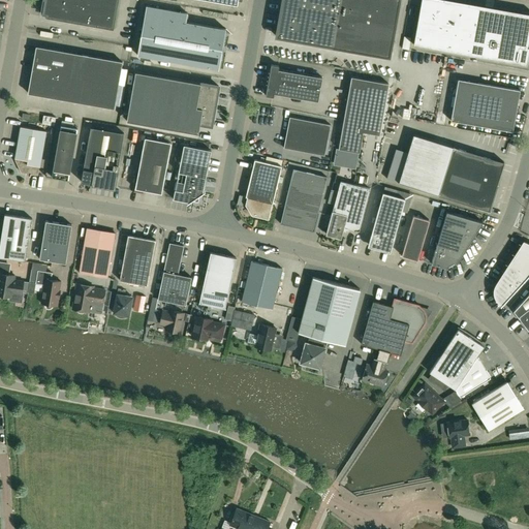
[(44,0),(42,14),(47,16),(45,17),(114,29),(118,0),(44,0)]
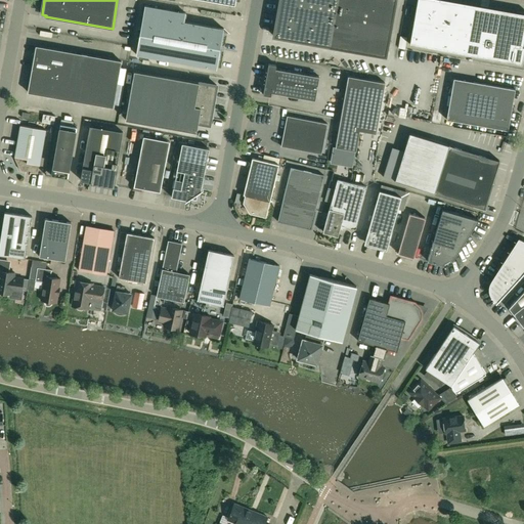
[(395,0),(279,0),(273,36),(385,55),(395,0)]
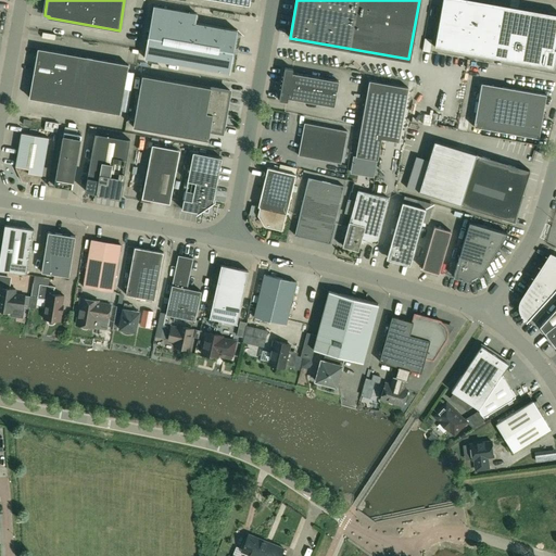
[(555,51),(555,14),(475,0),(442,0),(434,47),(553,67),(555,51)]
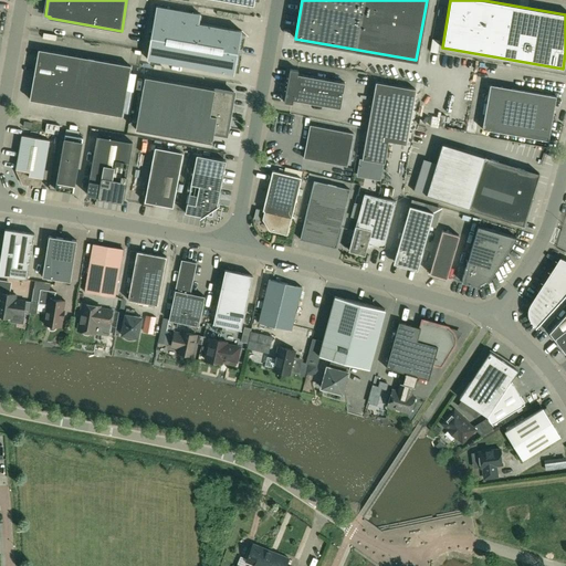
[(200,13),(156,6),(147,59),(233,74),(242,31),(199,23),(200,13)]
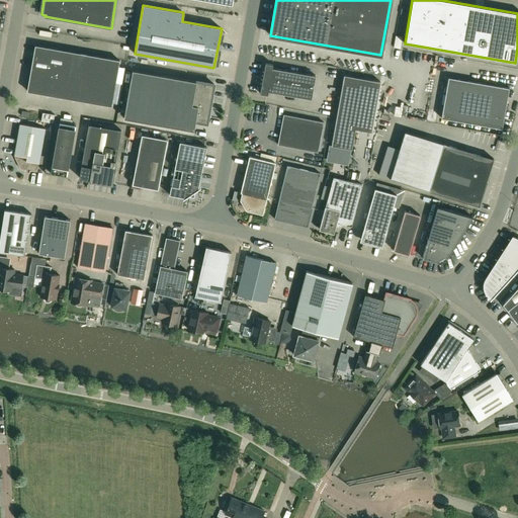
[(119,60),(35,46),(27,91),(111,106),(119,60)]
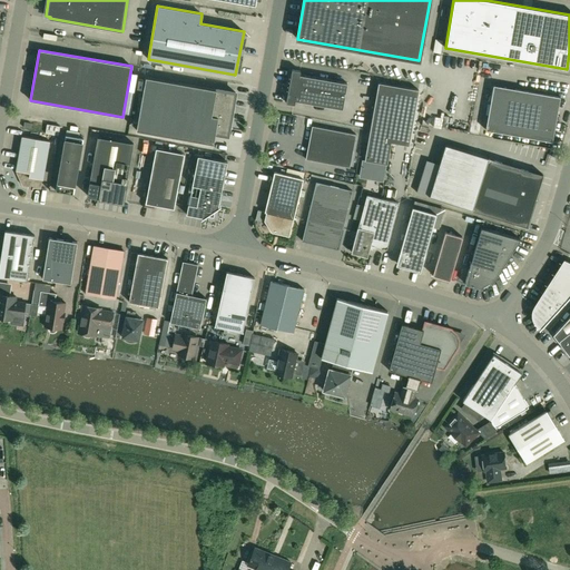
[(300,75),(301,71),(292,69),(286,102),(294,104),(295,100),(343,108),(347,82),(300,75)]
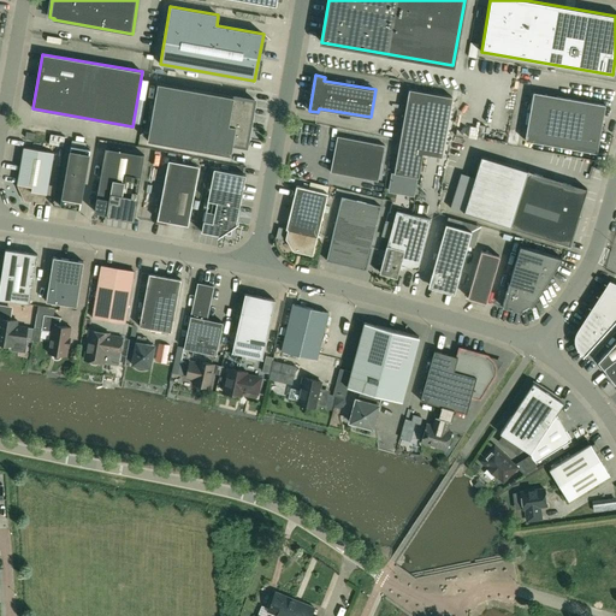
[(247,147),(254,100),(234,96),(158,83),(147,141),(231,155),(232,144),(247,147)]
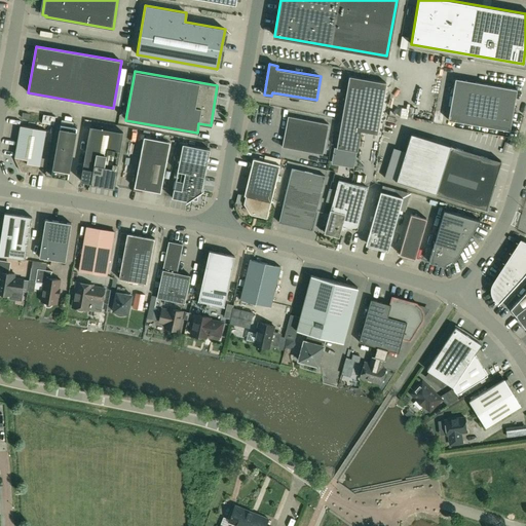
[(377,134),(386,83),(349,76),(337,148),(358,151),(361,130),(377,134)]
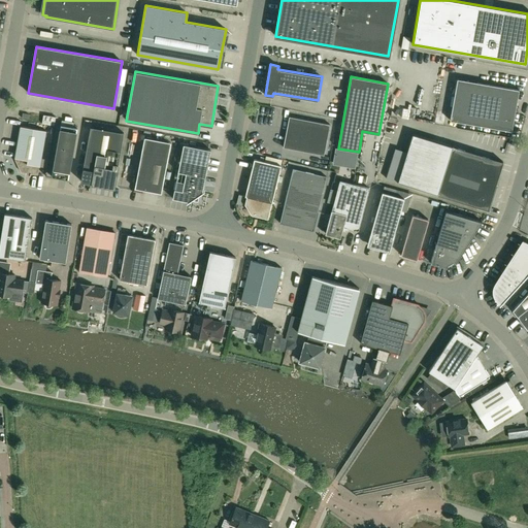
[(519,90),(457,78),(450,121),(512,131),(519,90)]
